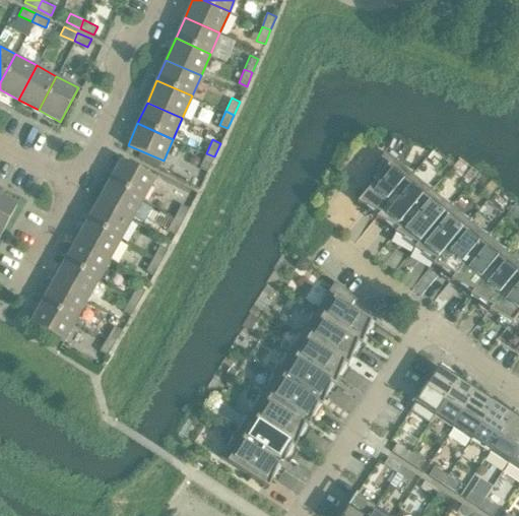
[(376,216),(414,171),(401,164),(384,149),(370,175),(372,176),(373,175),(376,178),(357,201),(379,212),(376,216)]
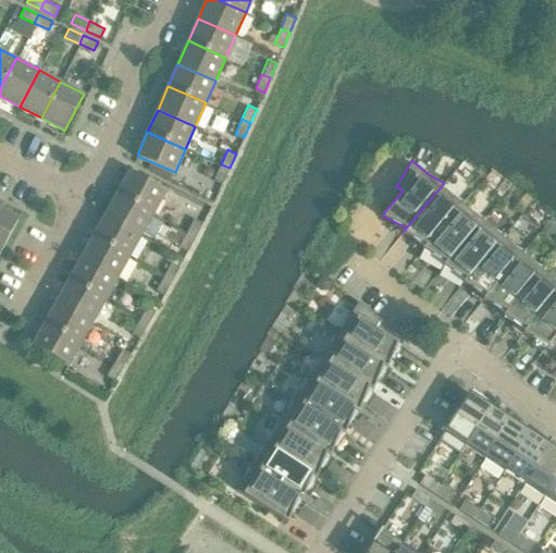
[(222,183),(230,168),(221,164),(213,179),(222,183)]
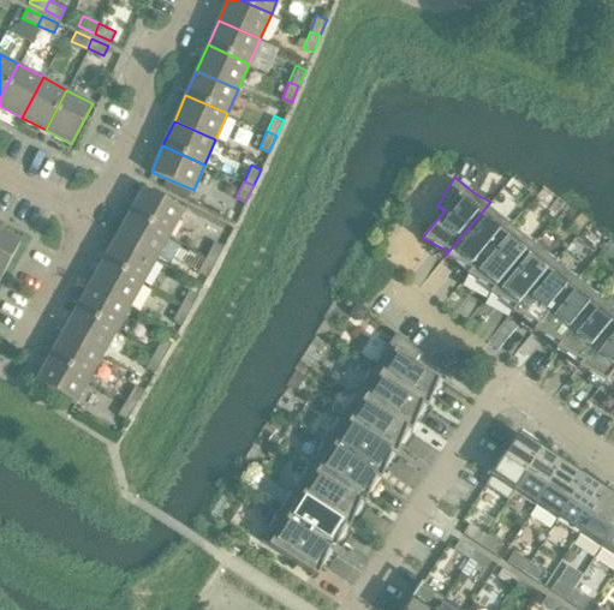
[(170,234),(184,209),(143,187),(130,213),(170,234)]
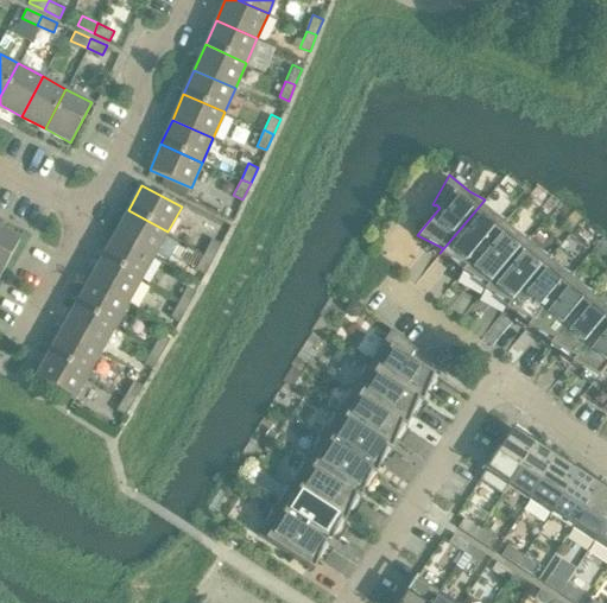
[(462,272),(507,217),(491,209),(484,203),(486,200),(485,200),(440,253),(466,266),(461,271),(462,272)]
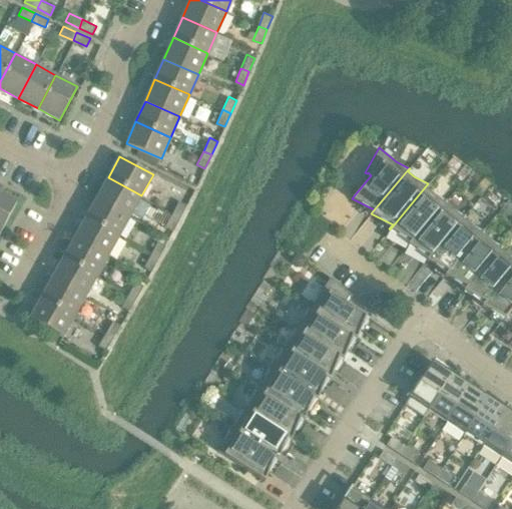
[(141,195),(108,177),(97,197),(130,215),(141,195)]
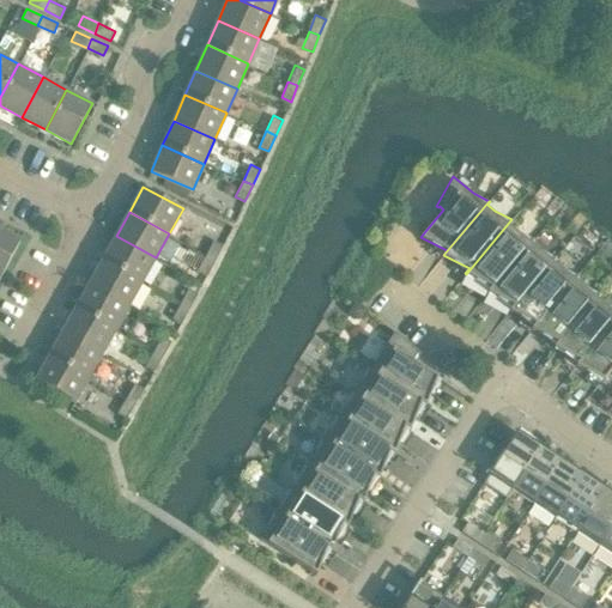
[(488,292),(533,237),(517,230),(509,223),(513,219),(511,219),(466,274),(491,287),(488,291),(488,292)]
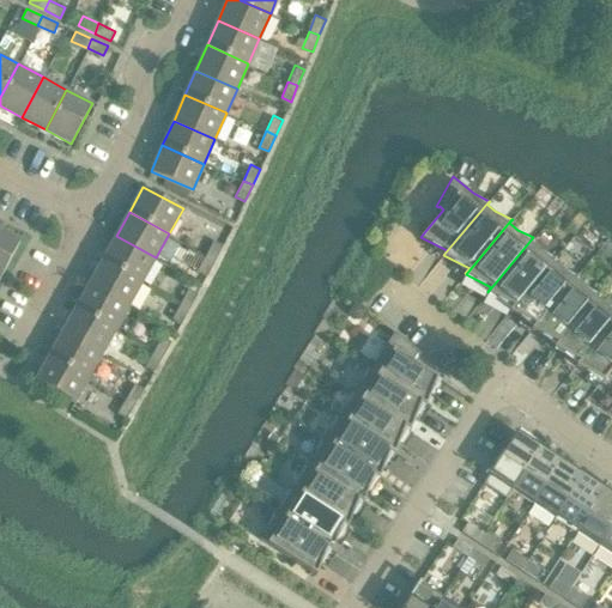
[(0,277),(20,239),(0,228),(0,277)]
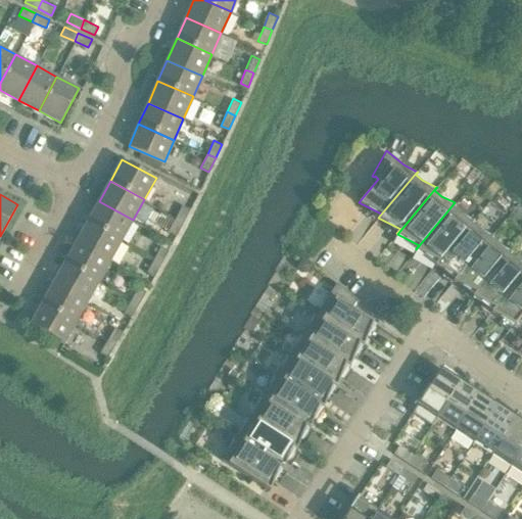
[(133,220),(99,201),(88,221),(122,240),(133,220)]
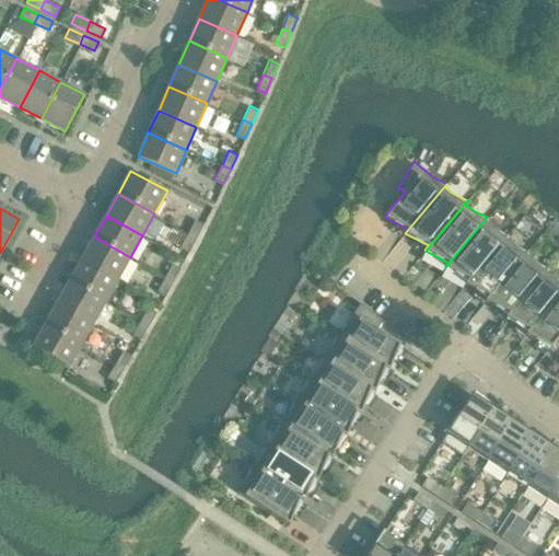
[(466,284),(508,233),(492,227),(486,220),(488,218),(487,217),(445,267),(469,279),(465,284),(466,284)]
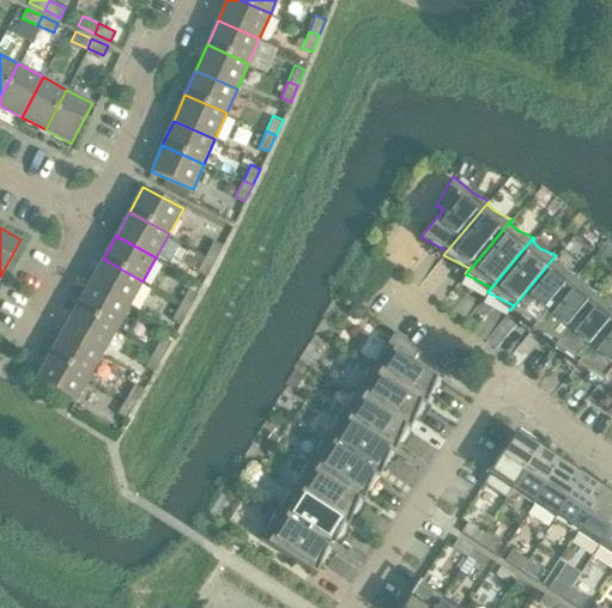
[(214,260),(223,244),(213,239),(206,255),(214,260)]
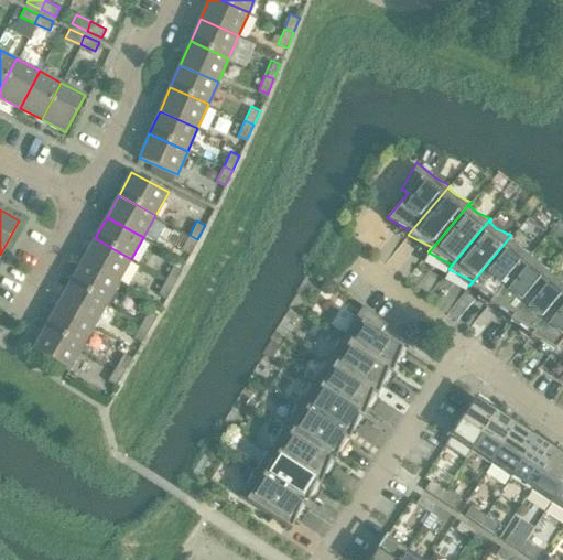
[(191,254),(197,239),(190,235),(182,249),(191,254)]
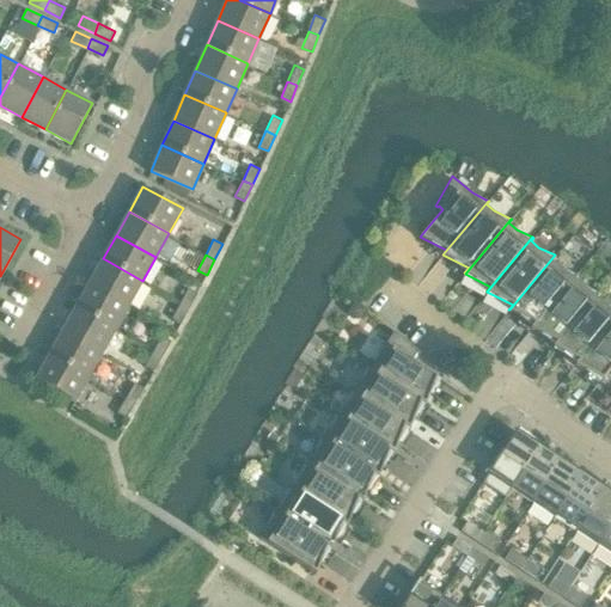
[(531,327),(576,274),(561,265),(553,259),(556,256),(555,255),(509,310),(535,323),(531,327)]
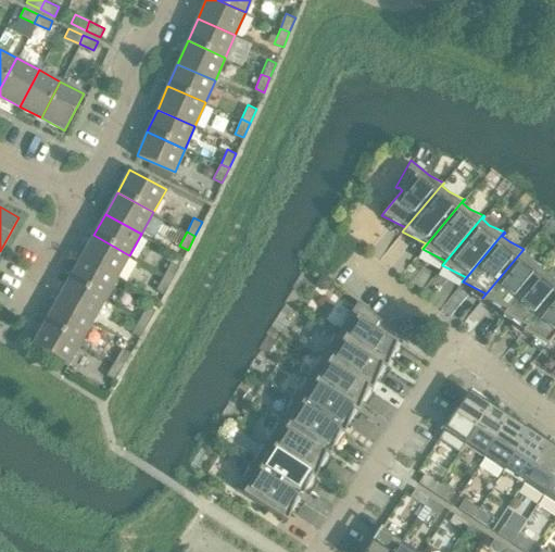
[(129,255),(93,235),(80,256),(117,277),(129,255)]
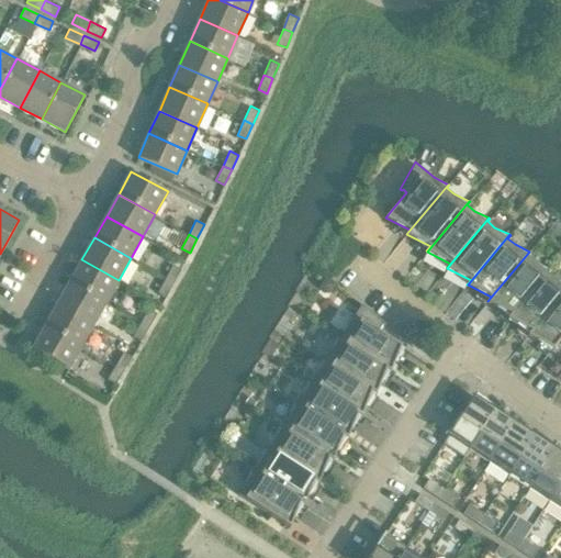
[(508,319),(550,268),(535,261),(528,255),(530,252),(529,252),(487,301),(512,313),(507,317),(508,319)]
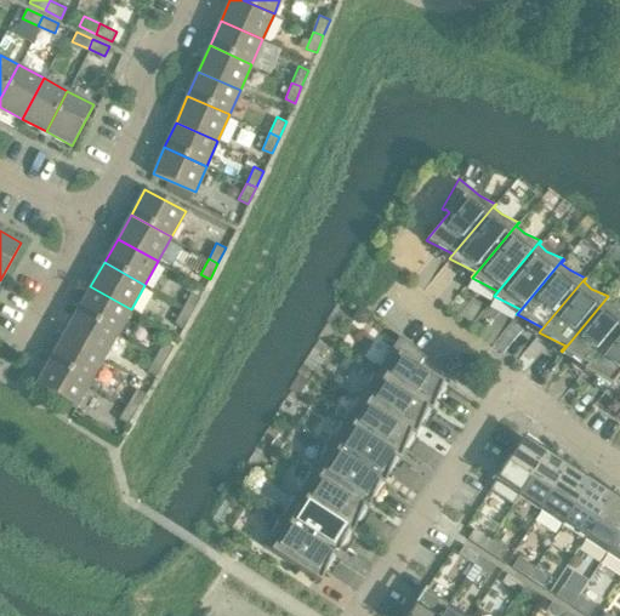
[(131,309),(90,286),(77,311),(117,334),(131,309)]
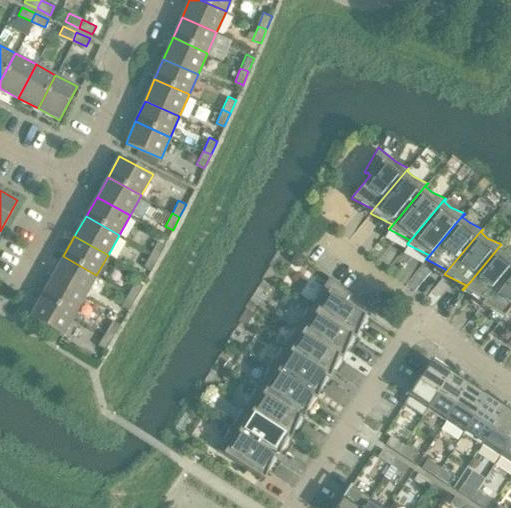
[(158,257),(165,244),(157,240),(150,253),(158,257)]
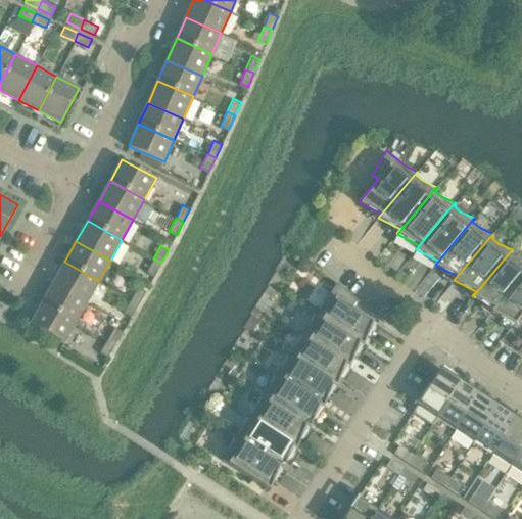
[(491,312),(521,275),(521,261),(517,258),(510,252),(513,249),(512,249),(473,296),(494,308),(491,311),(491,312)]
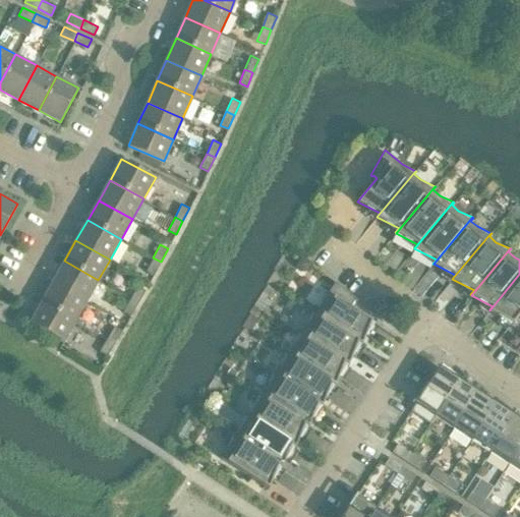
[(154,275),(161,262),(153,257),(146,270),(154,275)]
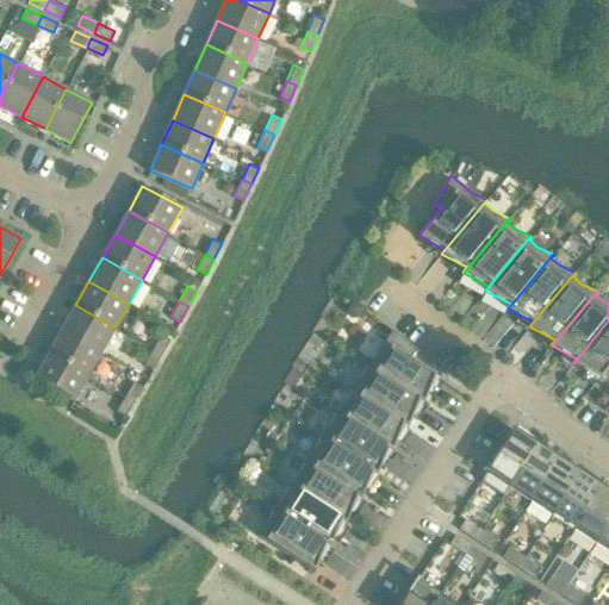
[(115,328),(75,305),(62,329),(101,351),(115,328)]
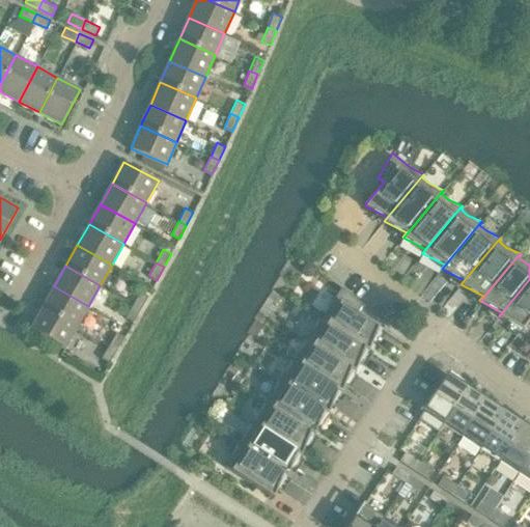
[(529,279),(499,316),(523,329),(529,320),(529,279)]
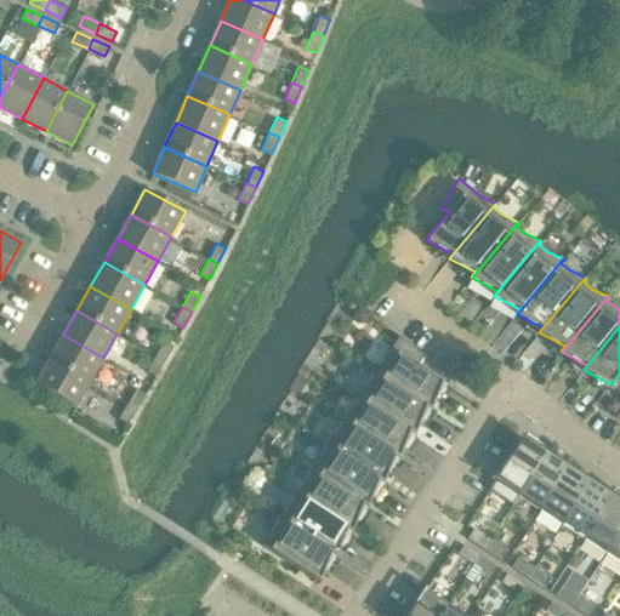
[(103,358),(63,335),(50,359),(90,381),(103,358)]
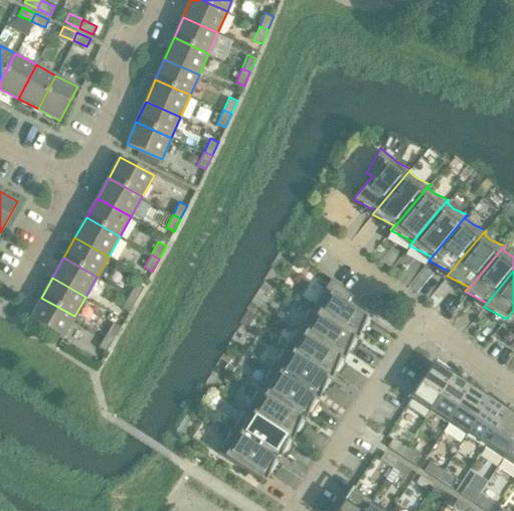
[(347,303),(351,296),(352,297),(353,295),(332,278),(325,288),(322,286),(317,301),(312,308),(309,306),(308,307),(358,340),(366,318),(367,318),(368,316),(347,303)]
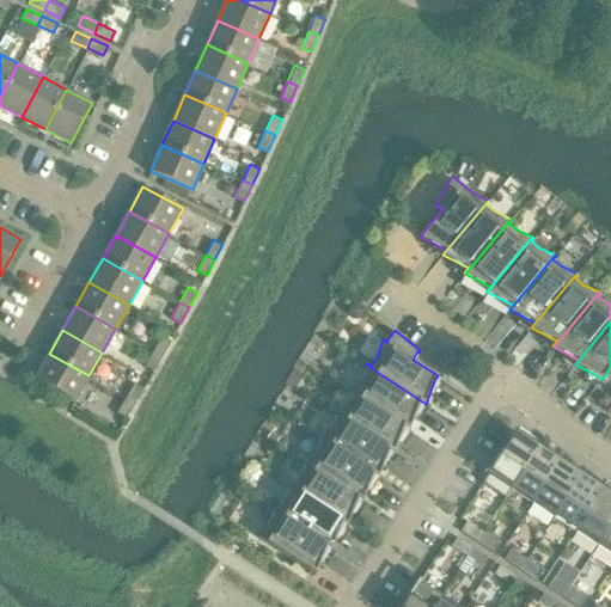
[(163,355),(171,339),(162,335),(153,349),(163,355)]
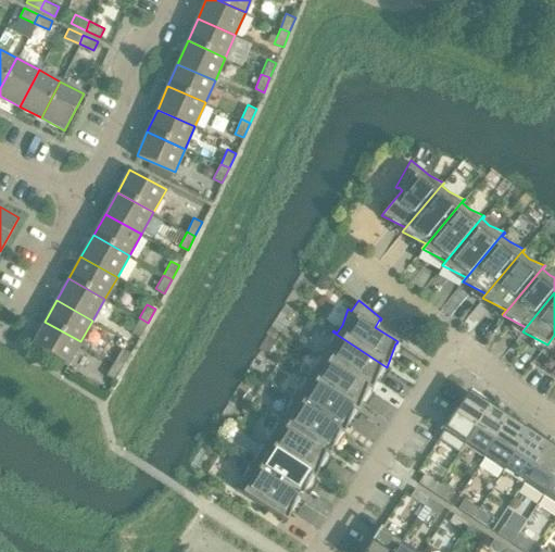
[(140,336),(148,323),(139,317),(131,331),(140,336)]
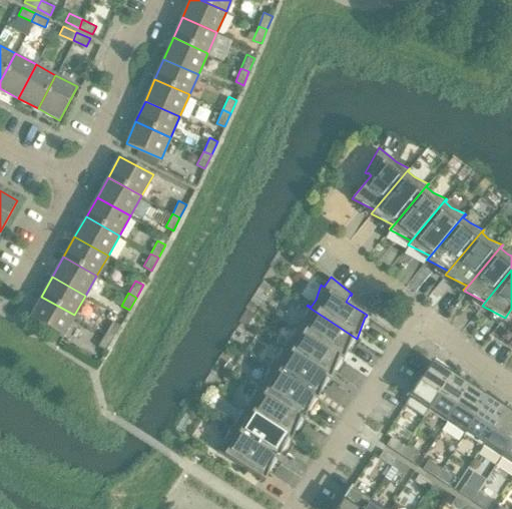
[(74,315),(41,297),(29,318),(63,336),(74,315)]
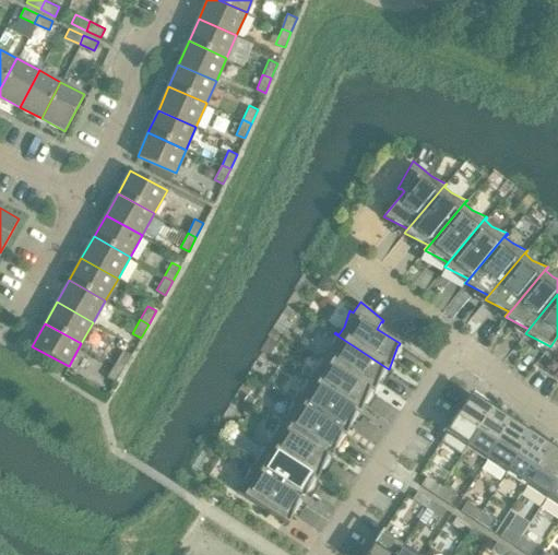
[(389,369),(334,333),(330,349),(324,356),(321,354),(320,356),(375,391),(383,367),(389,370),(389,369)]
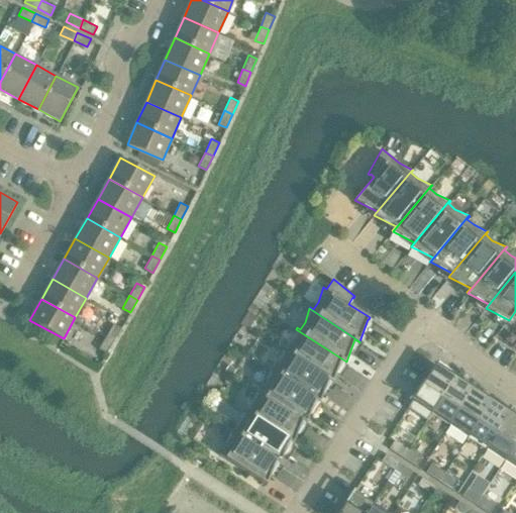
[(114,339),(121,326),(114,322),(106,334),(114,339)]
